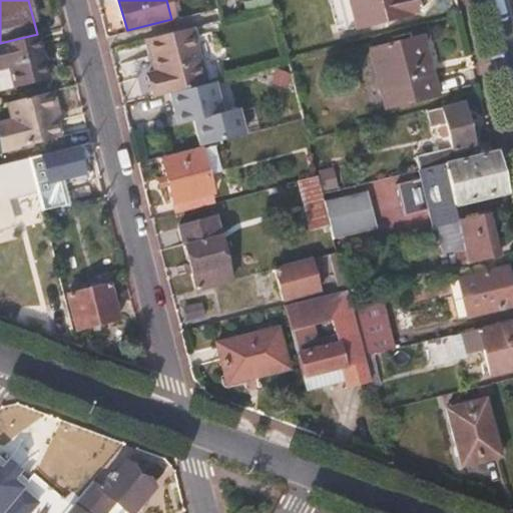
[(356,27),(349,0),(339,0),(347,29),(356,27)]
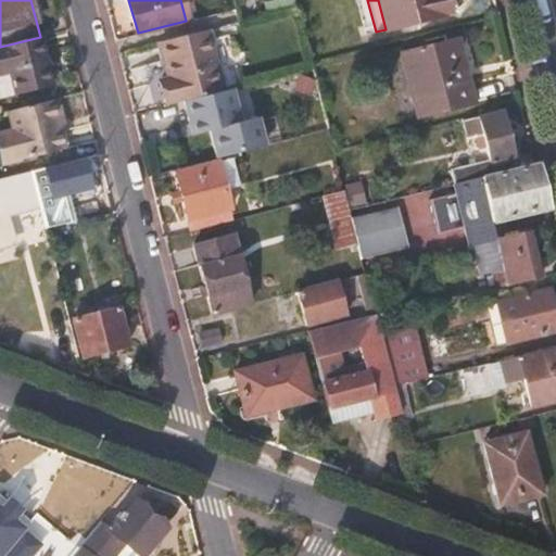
[(378,0),(386,29),(449,13),(445,0),(378,0)]
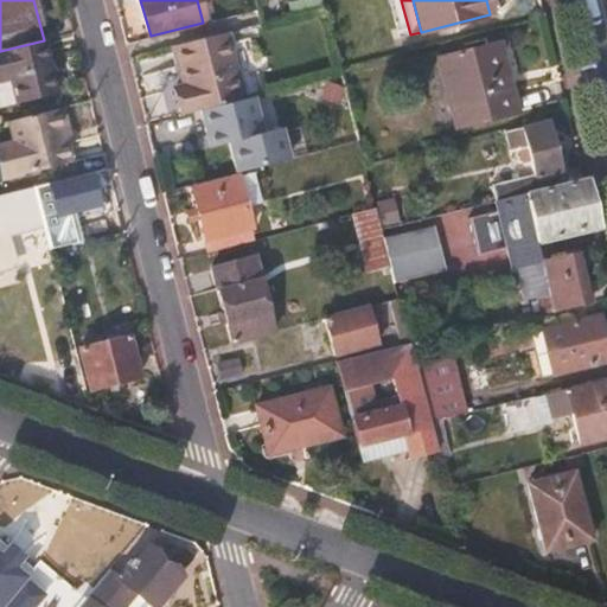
[(499,12),(496,0),(486,0),(490,14),(499,12)]
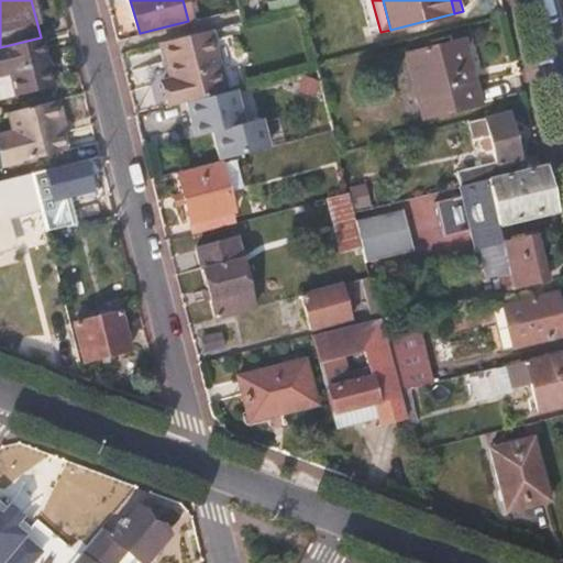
[(163,83),(169,109),(173,108),(221,96),(227,95),(210,32),(164,44),(174,79),(163,83)]
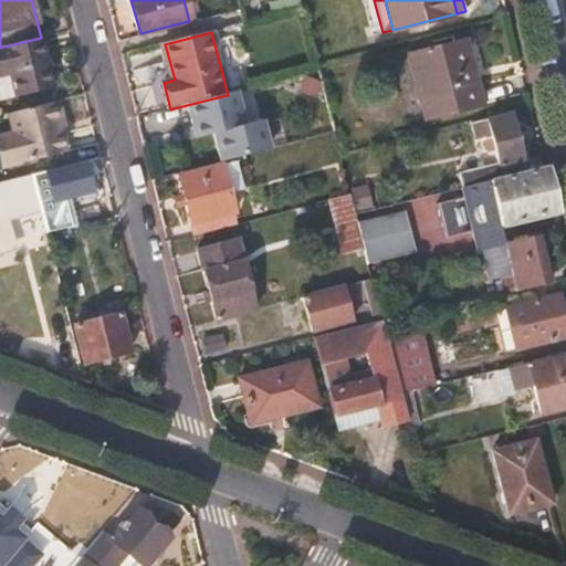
[(0,82),(9,82),(10,101),(51,97),(46,44),(0,48),(0,82)]
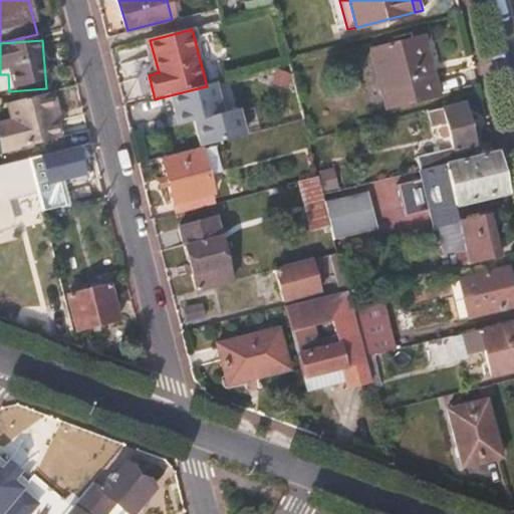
[(372,50),(387,107),(438,94),(434,75),(421,78),(412,41),(372,50)]
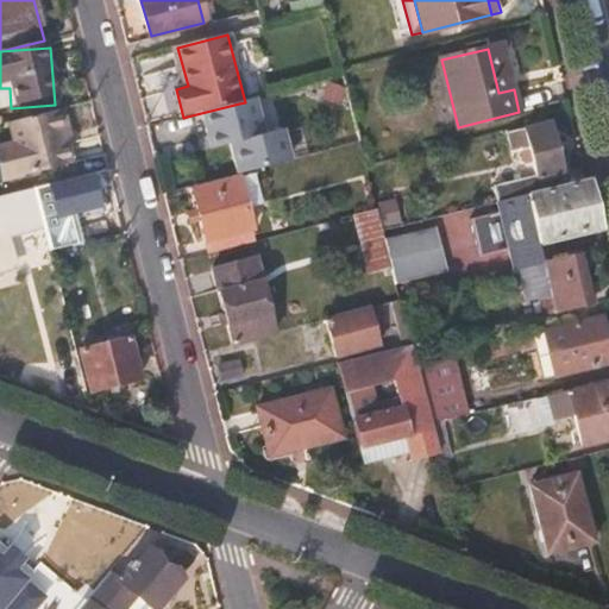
[(175,119),(170,83),(148,86),(152,123),(175,119)]
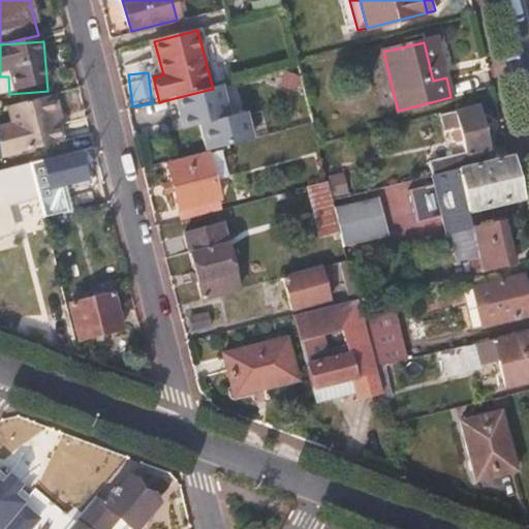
[(208,90),(162,101),(168,125),(165,126),(168,136),(172,135),(177,158),(222,147),(208,90)]
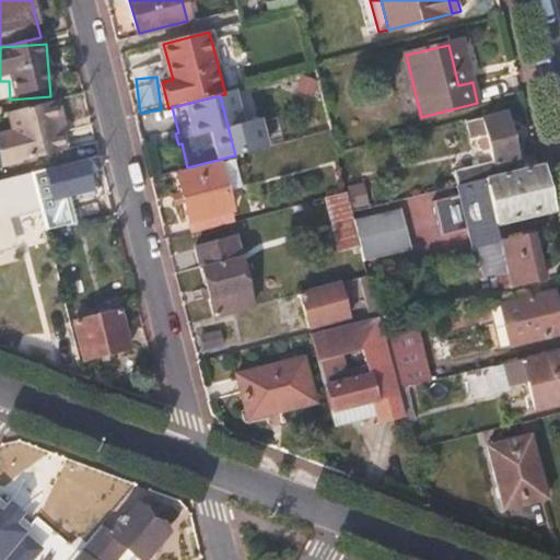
[(57,101),(7,114),(11,132),(0,135),(0,165),(0,167),(65,151),(57,124),(62,123),(57,101)]
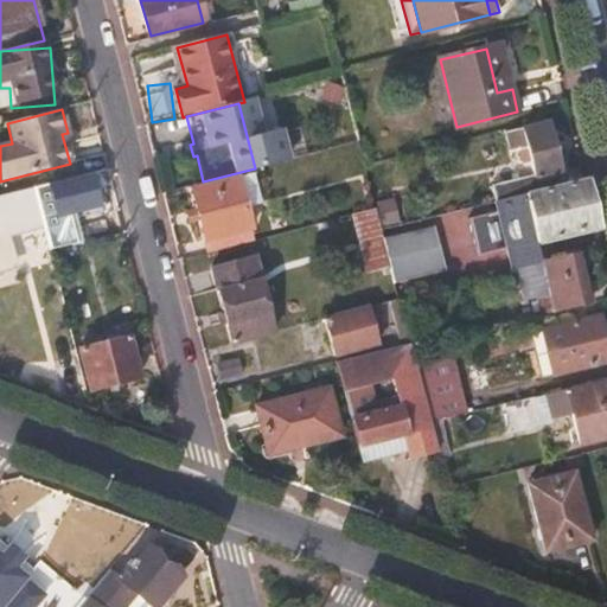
[(562,185),(545,121),(504,132),(509,152),(525,148),(532,177),(494,186),(497,200),(562,185)]
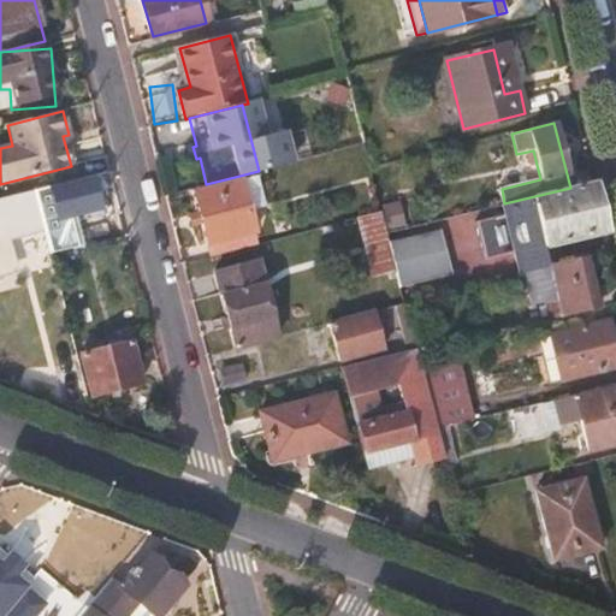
[(96,206),(89,177),(51,187),(58,215),(96,206)]
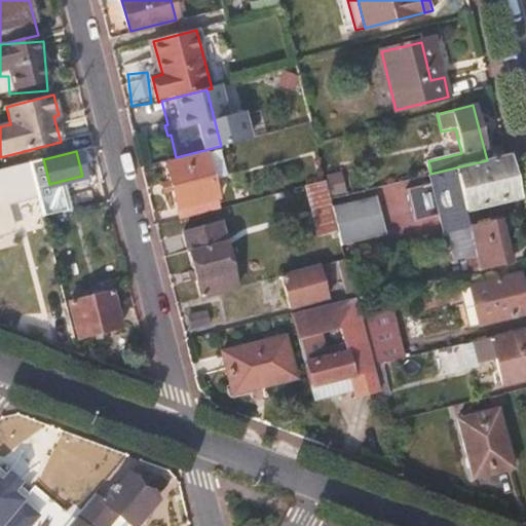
[(217,199),(205,154),(166,163),(178,209),(217,199)]
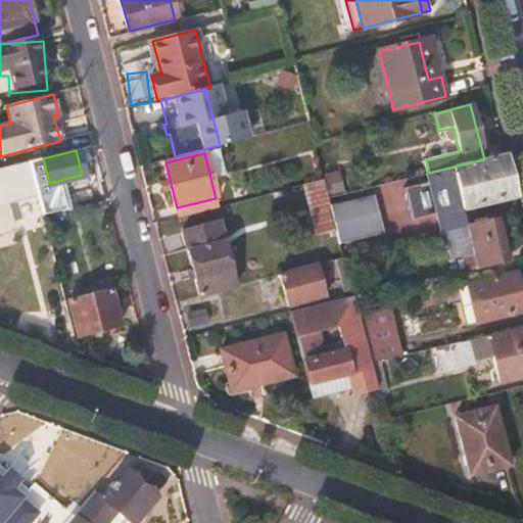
[(515,196),(505,154),(484,159),(428,173),(427,174),(438,216),(460,210),(515,196)]
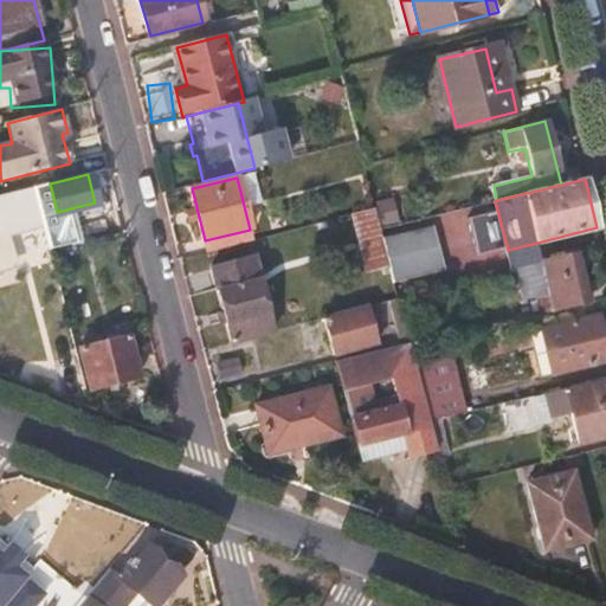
[(44,225),(34,188),(0,195),(0,214),(18,211),(23,231),(44,225)]
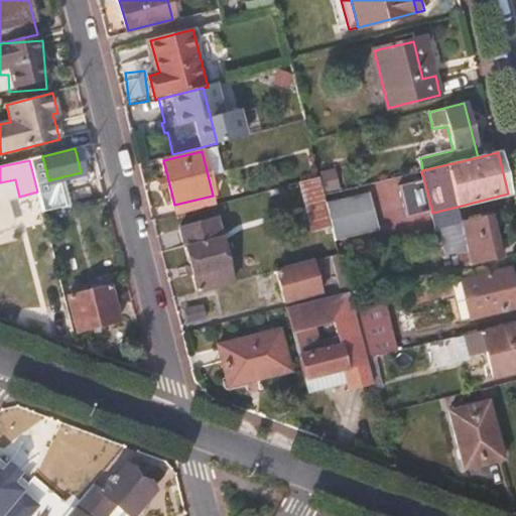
[(39,201),(74,191),(73,186),(38,195),(39,201)]
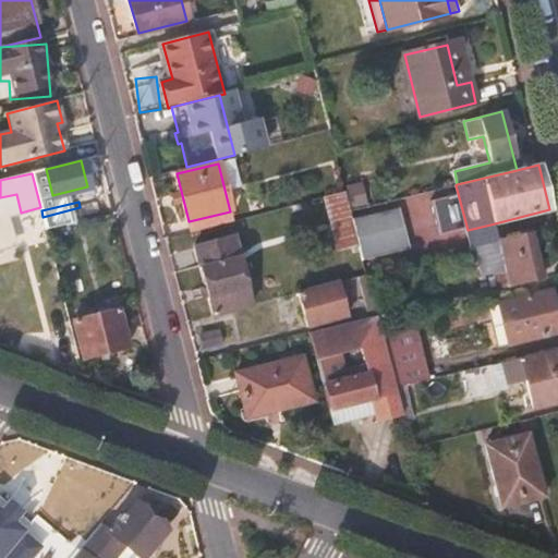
[(83,221),(80,207),(43,217),(46,231),(83,221)]
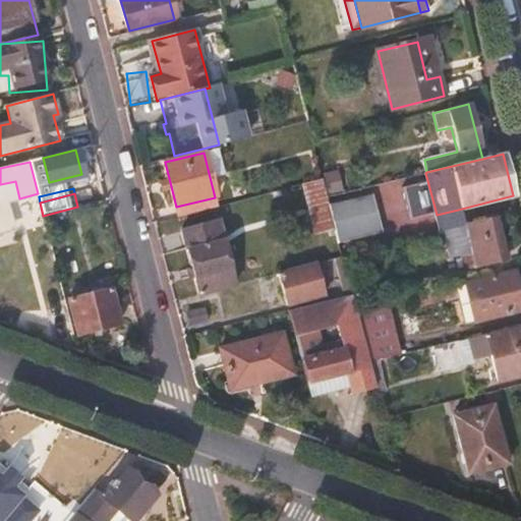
[(380,231),(371,196),(330,207),(338,241),(380,231)]
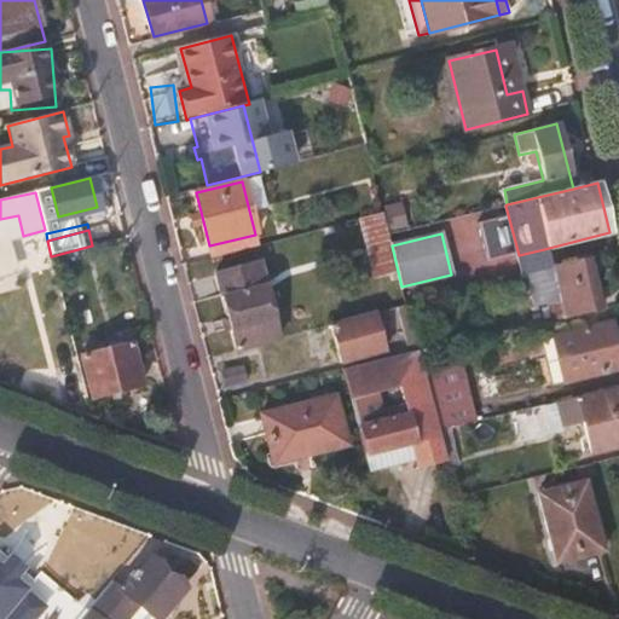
[(259,246),(255,235),(209,246),(213,258),(259,246)]
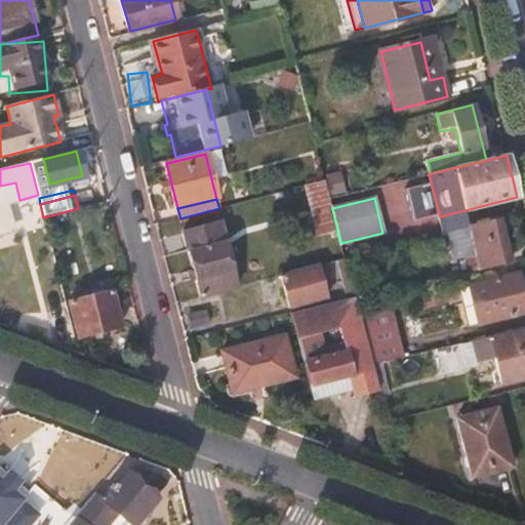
[(0,236),(11,234),(3,201),(0,201),(0,236)]
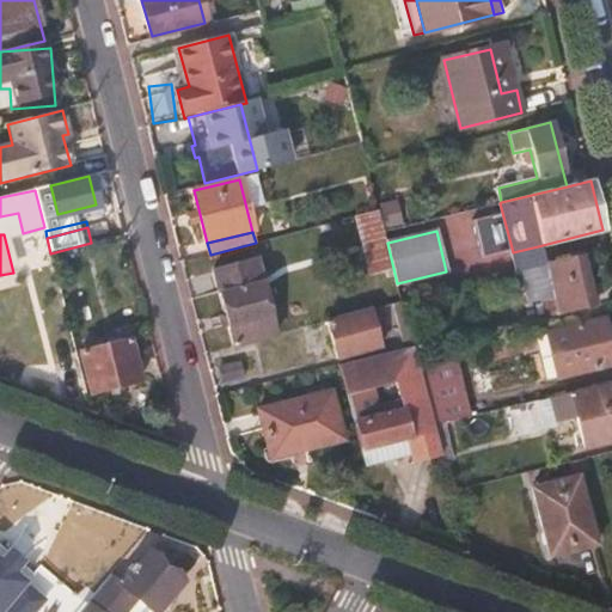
[(543,264),(538,246),(513,252),(518,270),(543,264)]
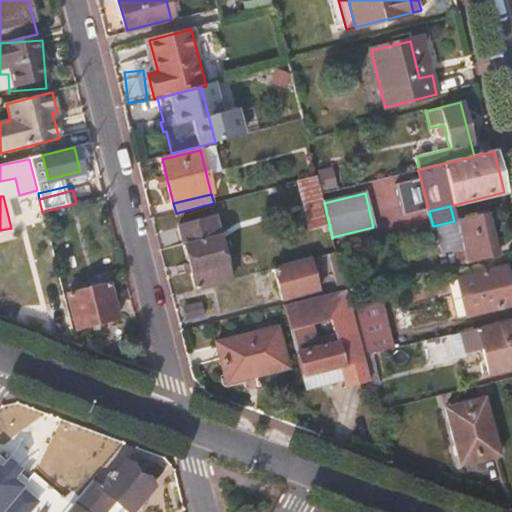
[(496,255),(485,213),(456,220),(467,263),(496,255)]
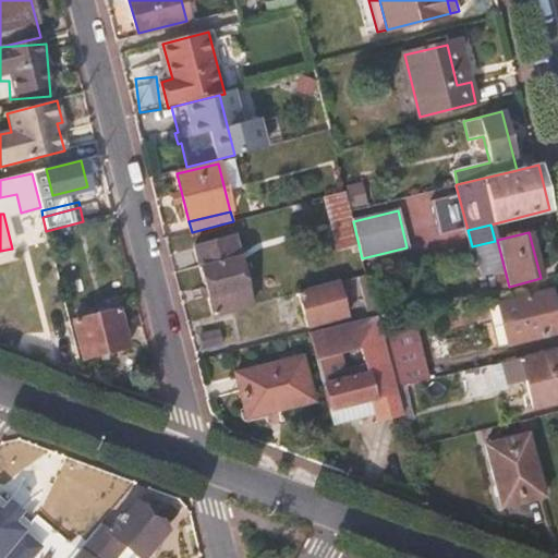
[(252,310),(233,235),(195,244),(213,319),(252,310)]
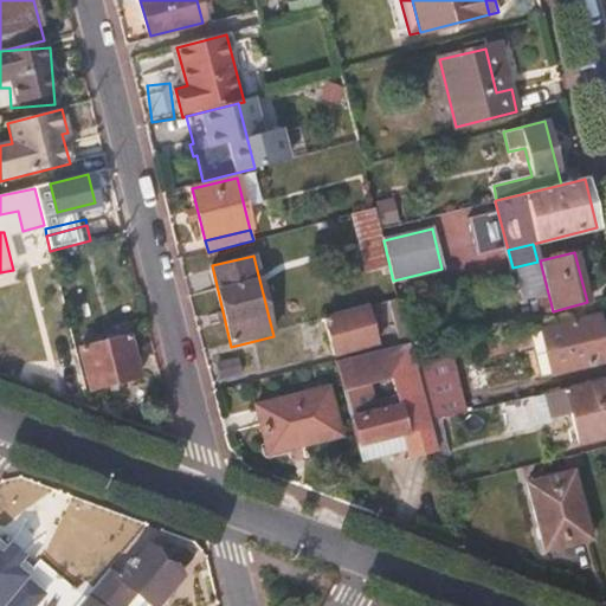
[(605,352),(597,316),(542,330),(554,375),(605,361),(605,352)]
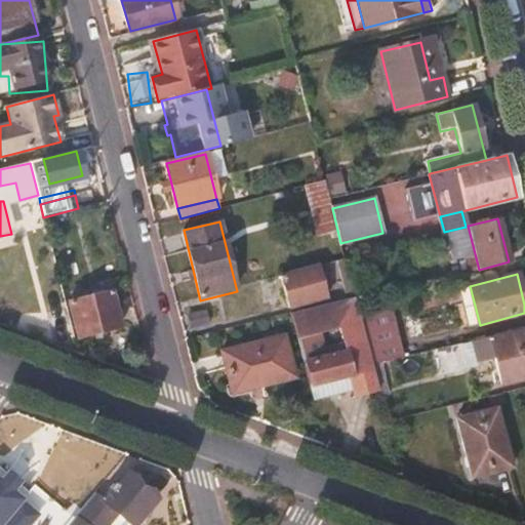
[(70,305),(78,335),(120,326),(113,294),(70,305)]
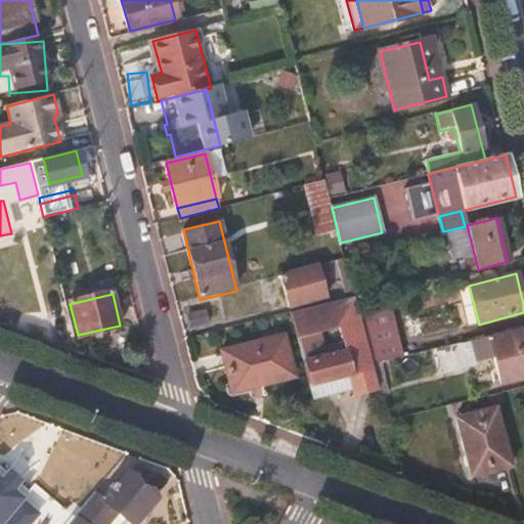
[(370,364),(357,310),(353,297),(290,312),(308,385),(310,391),(316,390),(318,398),(354,389),(355,395),(377,390),(370,364)]
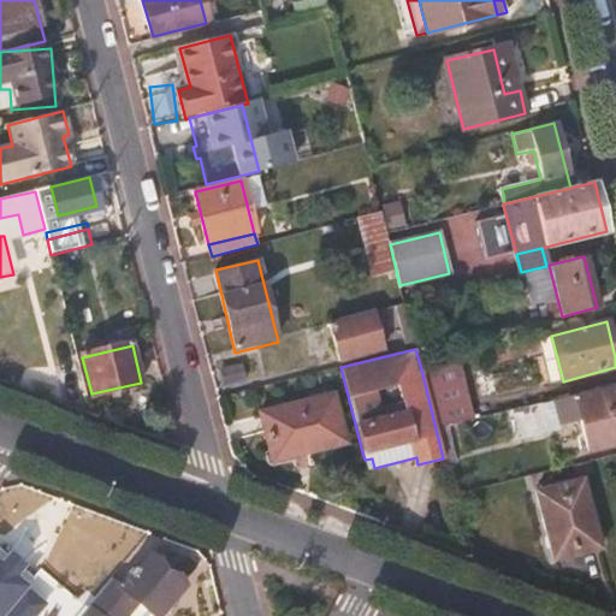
[(432,361),(440,426),(468,422),(461,357),(432,361)]
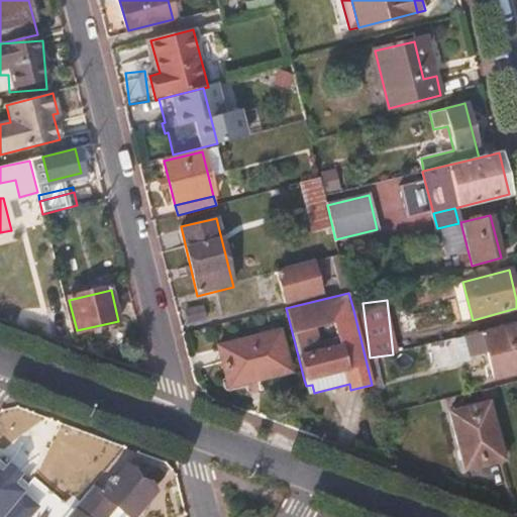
[(487,352),(494,379),(516,373),(516,325),(463,339),(469,357),(487,352)]
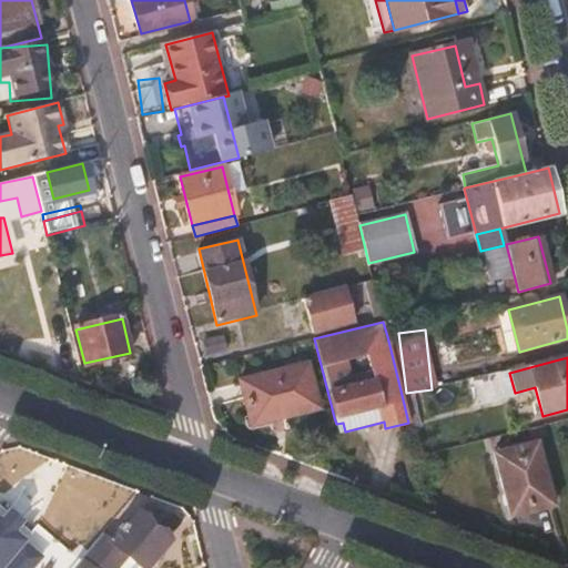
[(240,381),(249,417),(270,412),(272,419),(317,409),(305,363),(240,381)]
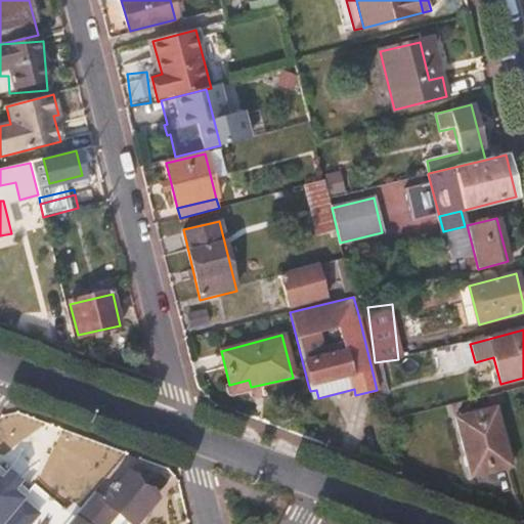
[(312,399),(318,398),(316,390),(310,391),(312,399)]
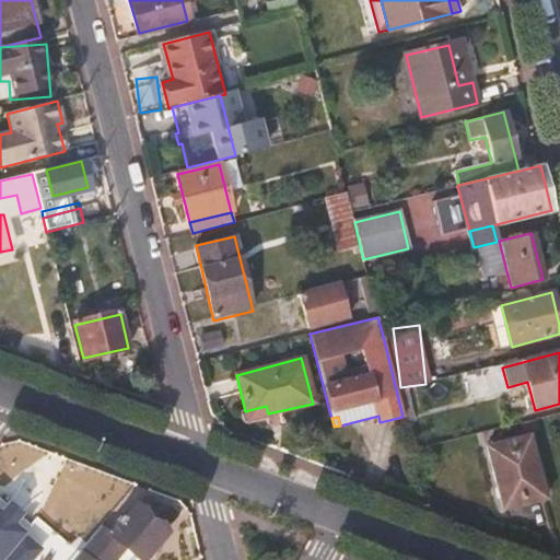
[(487,447),(503,509),(544,499),(528,436),(487,447)]
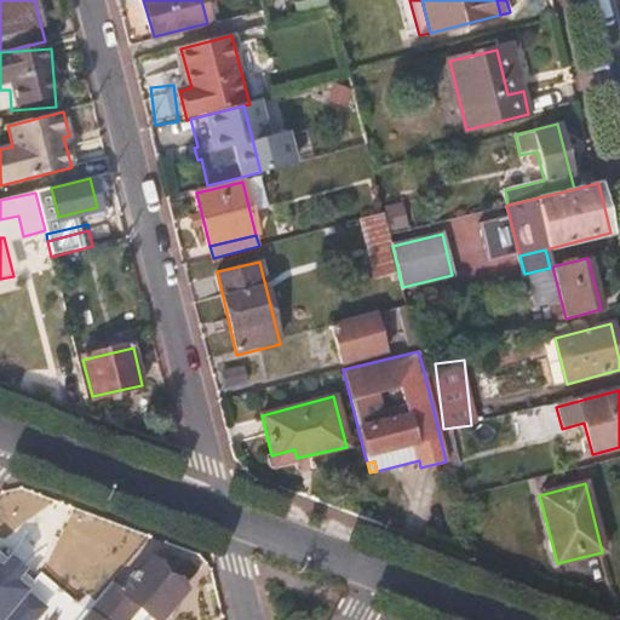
[(101,595),(79,619),(127,619),(139,607),(155,619),(160,619),(187,589),(150,557),(121,591),(112,583),(101,595)]
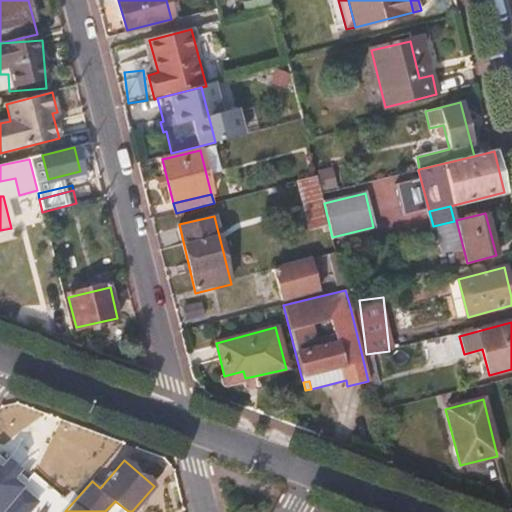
[(0,470),(0,511),(20,489),(0,470)]
